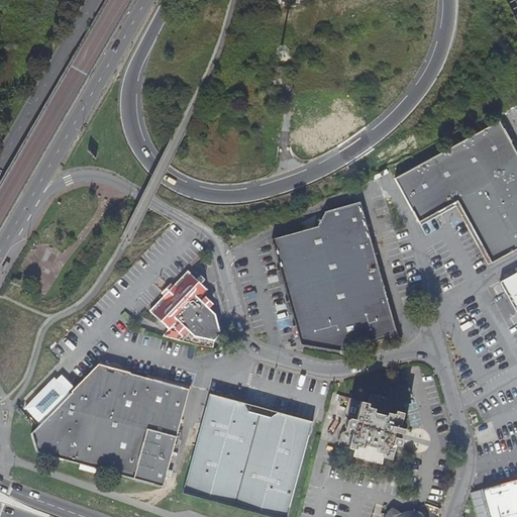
[(516,156),(499,122),(394,180),(418,222),(429,216),(456,202),(490,264),(516,248),(516,156)]
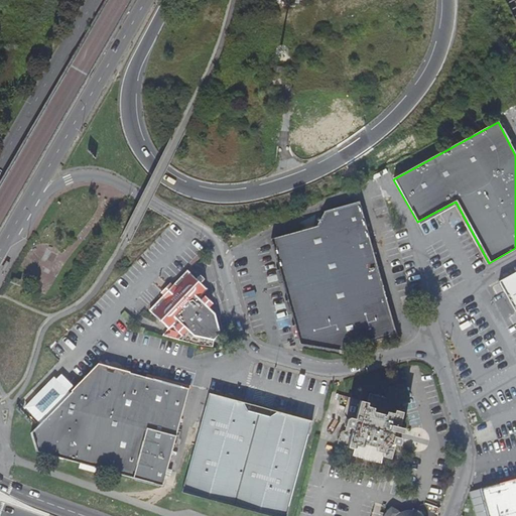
[(293,324),(385,298),(358,202),(323,212),(315,227),(270,239),(279,274),(293,324)]
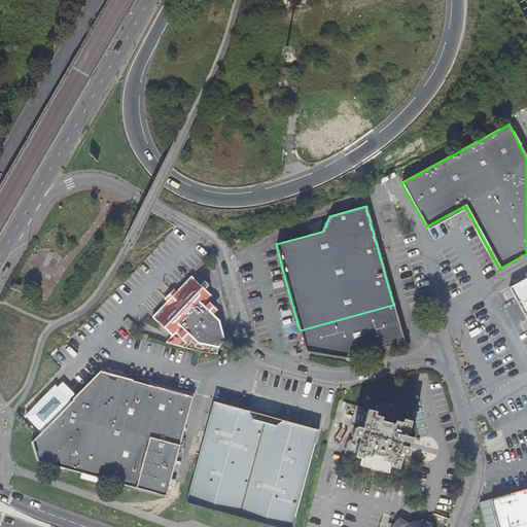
[(191,336),(197,340),(198,342),(200,342),(204,343),(203,351),(217,353),(218,347),(224,340),(223,336),(219,320),(212,314),(206,308),(202,304),(211,294),(191,277),(176,292),(172,297),(168,302),(153,317),(173,336),(177,331),(181,326),(191,336)]
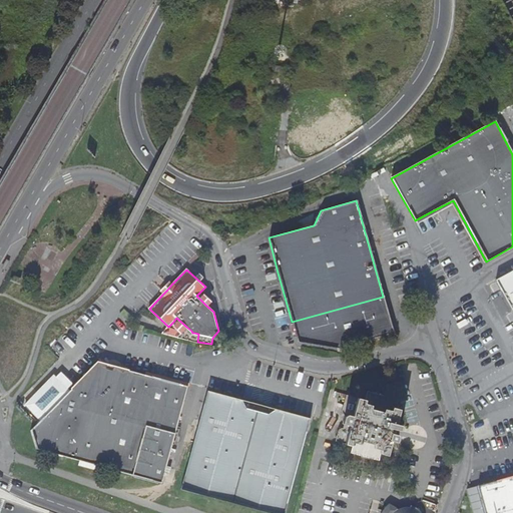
[(512,270),(509,272),(500,277),(494,280),(511,310),(512,314),(512,270)]
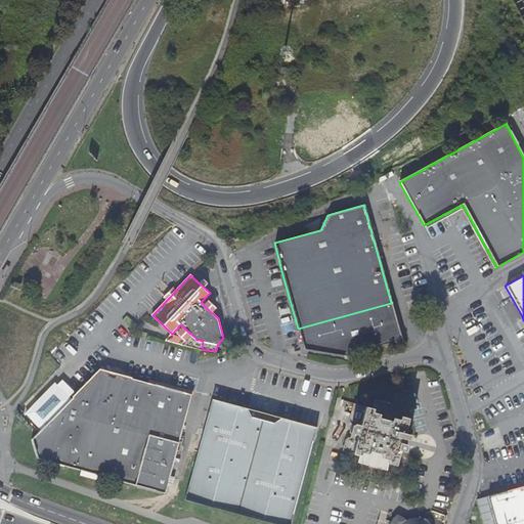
[(171,296),(175,291),(172,288),(164,297),(167,300),(171,296)]
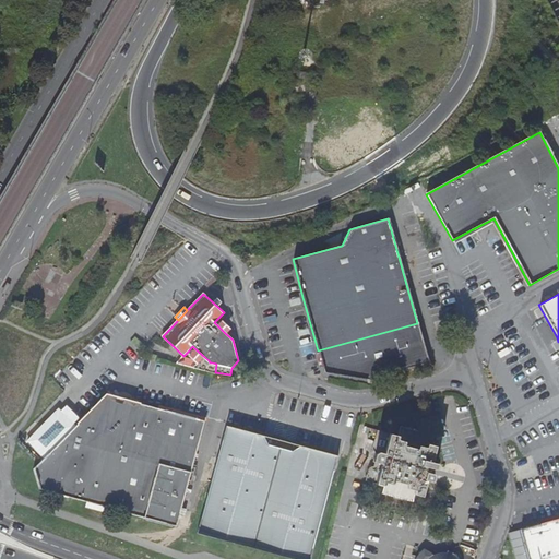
[(218,326),(225,333),(229,329),(222,322),(218,326)]
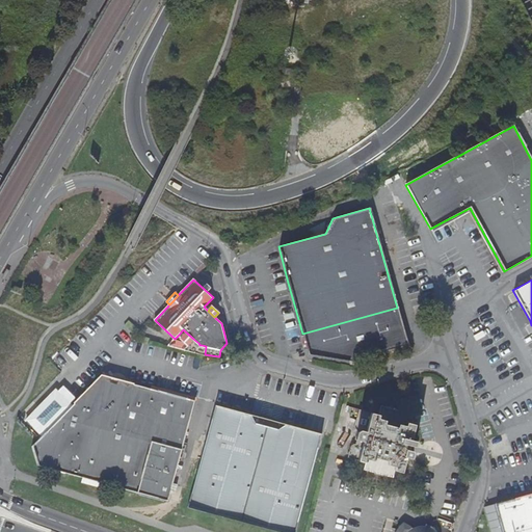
[(397,308),(302,334),(304,342),(309,355),(348,362),(407,345),(397,308)]
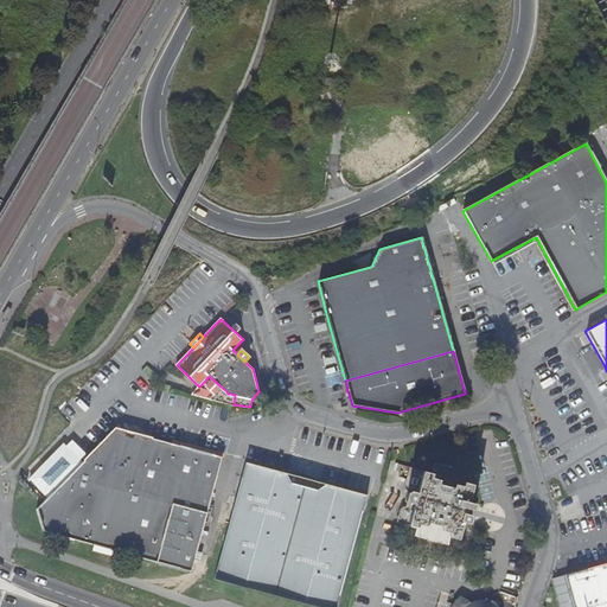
[(215,393),(221,387),(209,376),(204,382),(215,393)]
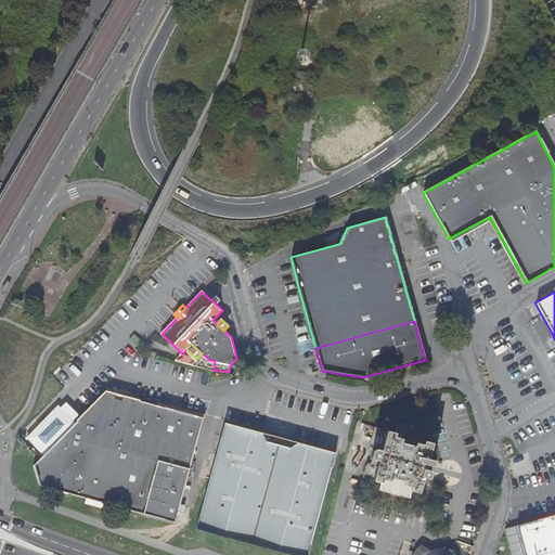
[(39,460),(33,467),(39,487),(173,524),(202,420),(104,392),(39,460)]
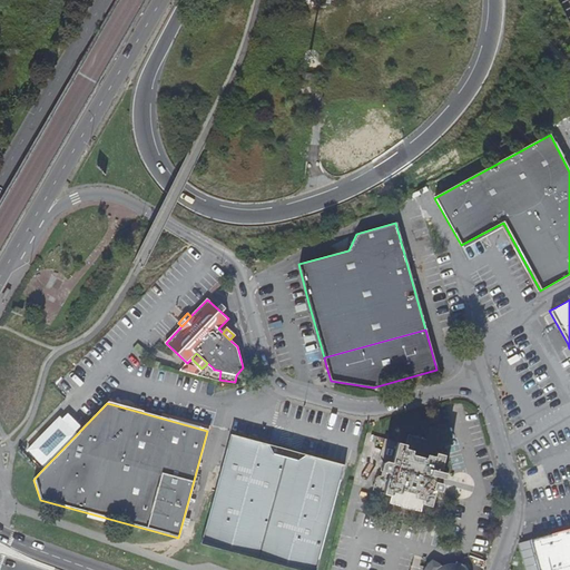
[(404,444),(383,439),(379,458),(383,464),(382,471),(383,472),(382,477),(380,475),(375,478),(371,491),(391,495),(389,504),(420,512),(422,504),(430,507),(434,490),(441,492),(442,487),(441,483),(436,482),(436,480),(438,478),(444,479),(445,473),(440,471),(444,455),(436,453),(439,443),(431,442),(431,439),(414,435),(414,438),(406,435),(404,444)]
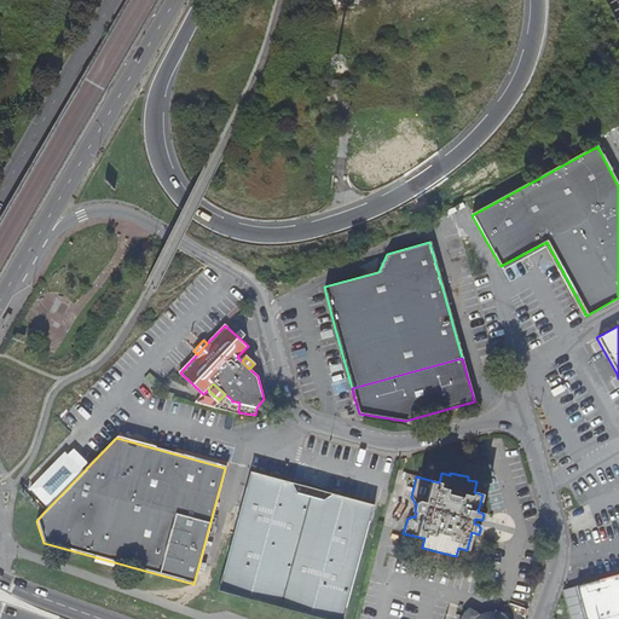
[(291,485),(249,474),(232,536),(218,590),(324,618),(341,618),(372,505),(330,495),(323,501),(307,497),(295,493),(291,485)]
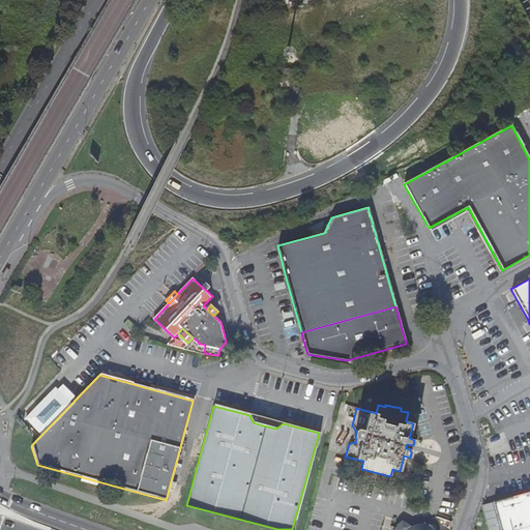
[(529,529),(529,510),(525,494),(509,498),(493,502),(500,529),(529,529)]
